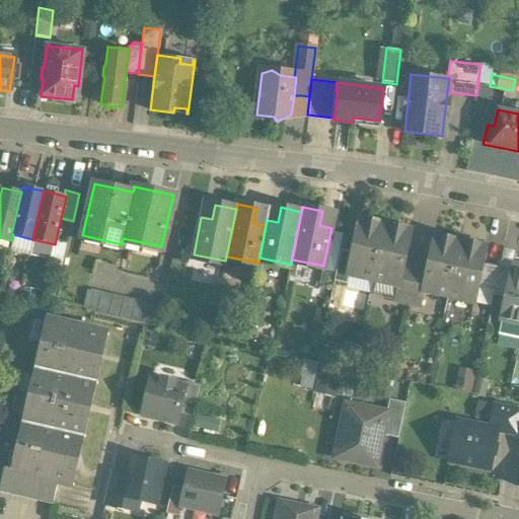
[(384,225),(359,220),(352,252),(348,275),(349,276),(372,280),(384,225)]
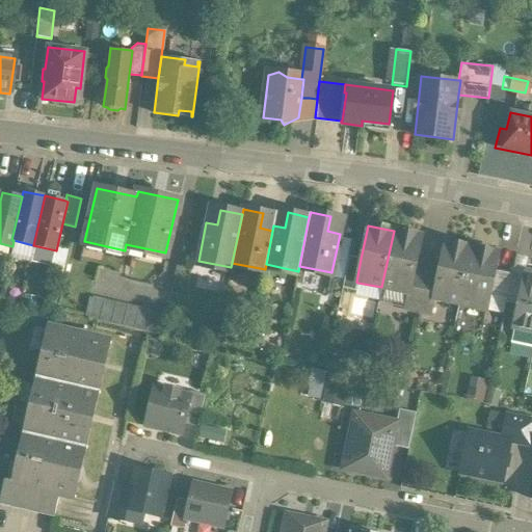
[(421,236),(394,231),(381,287),(408,293),(414,272),(421,236)]
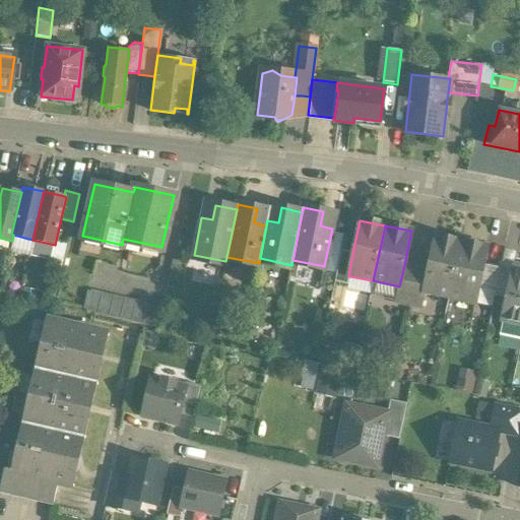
[(428,271),(424,291),(449,297),(461,241),(457,240),(458,239),(441,236),(436,235),(428,271)]
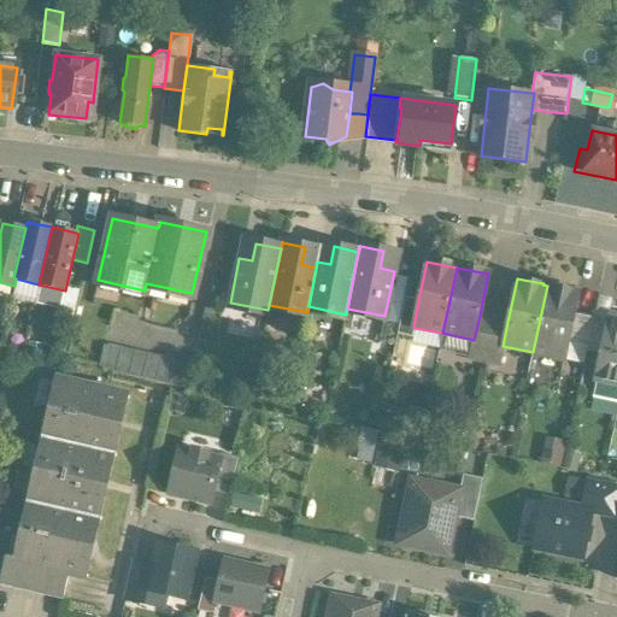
[(595,309),(589,339),(603,341),(609,313),(616,281),(609,280),(601,278),(595,309)]
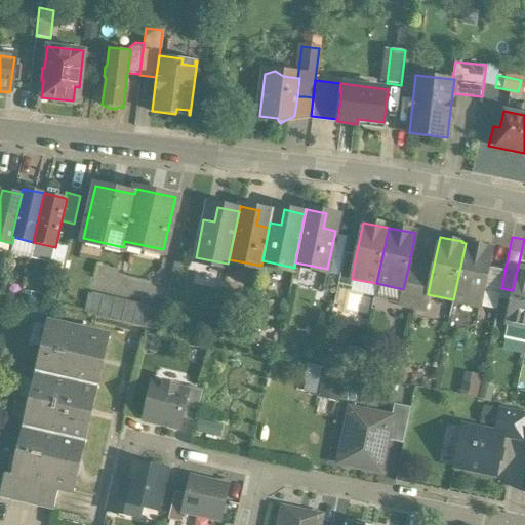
[(492,248),(466,243),(453,299),(480,305),(485,285),(490,259),(492,248)]
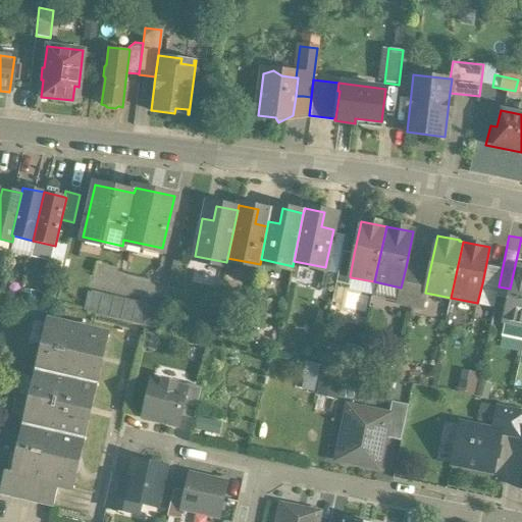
[(354,254),(342,251),(334,283),(349,286),(351,277),(350,276),(354,254)]
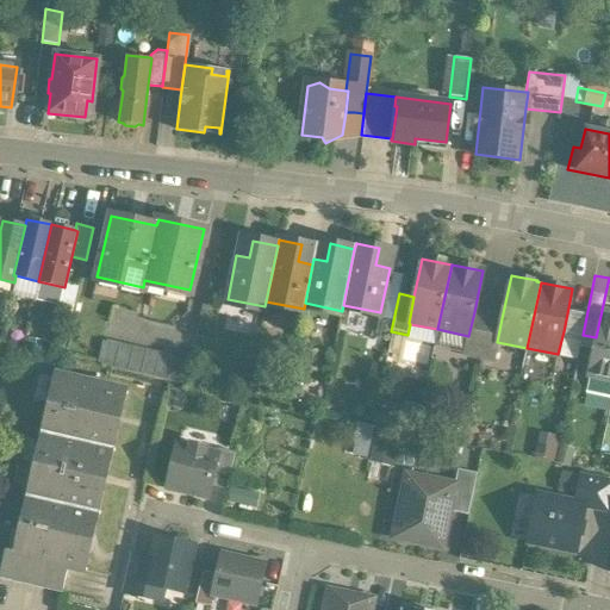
[(570,302),(564,331),(583,335),(589,305),(570,302)]
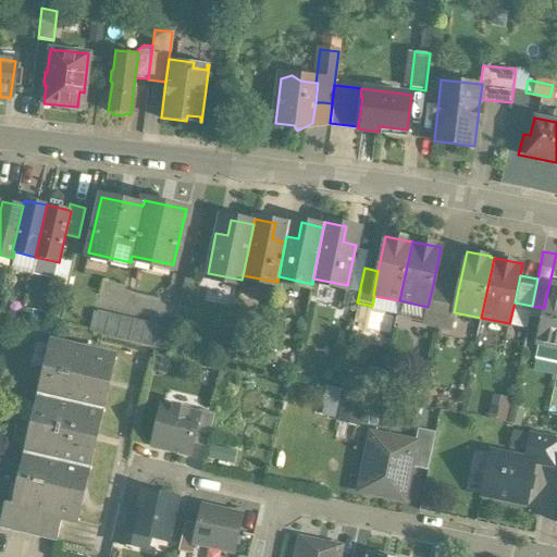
[(544,308),(537,344),(556,347),(556,284),(549,283),(544,308)]
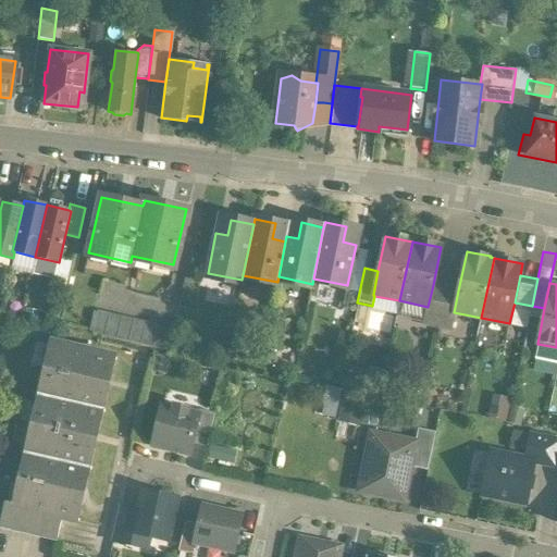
[(445,287),(433,285),(428,307),(424,321),(437,324),(445,287)]
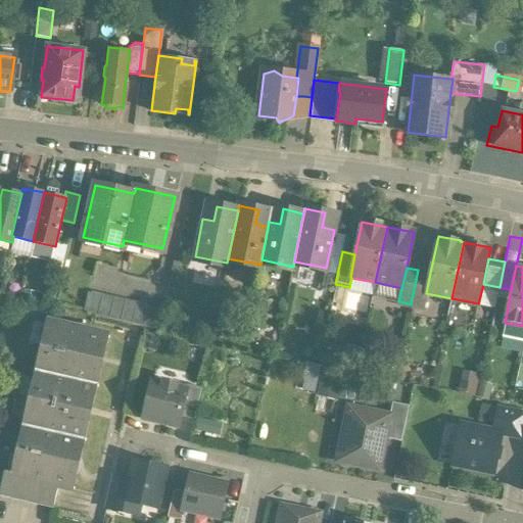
[(430,273),(418,270),(411,304),(410,305),(423,308),(426,293),(430,273)]
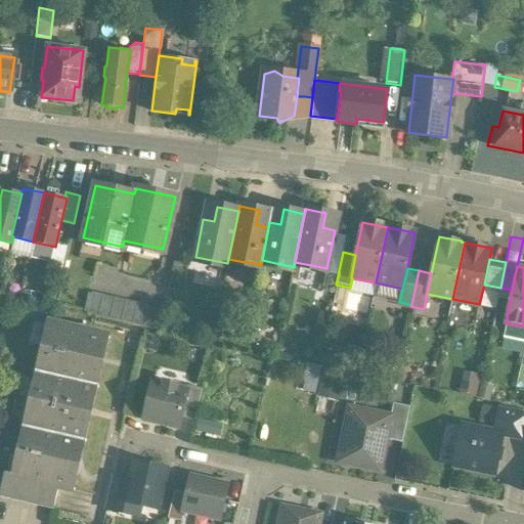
[(160,307),(91,291),(85,313),(155,330),(160,307)]
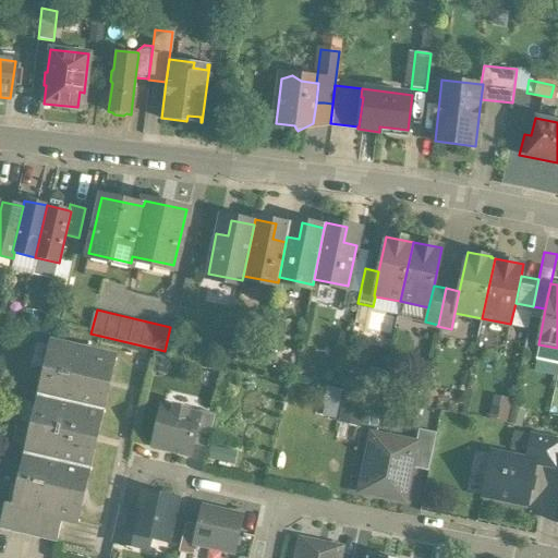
[(114,359),(55,344),(16,507),(16,508),(61,519),(75,522),(80,505),(74,504),(79,485),(84,486),(93,449),(87,448),(92,431),(97,432),(106,395),(100,392),(105,374),(110,376),(114,359)]
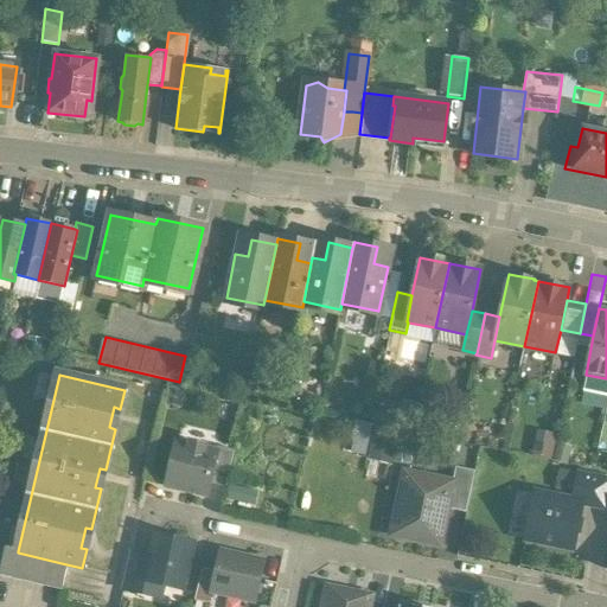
[(537,427),(531,452),(550,457),(556,432),(537,427)]
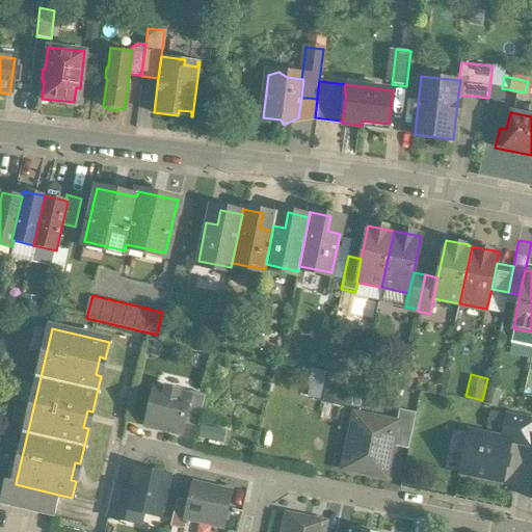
[(322,400),(343,404),(346,389),(325,384),(322,400)]
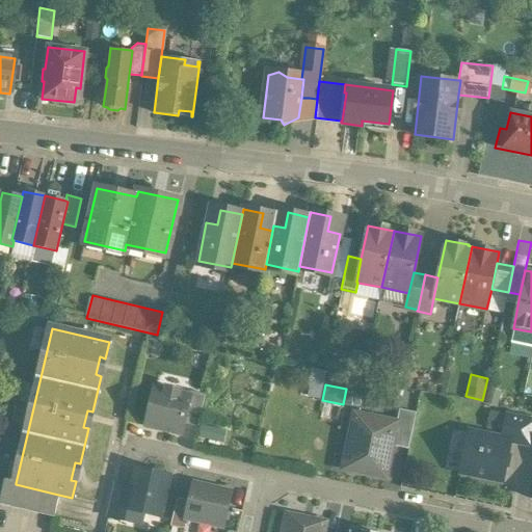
[(164,391),(154,388),(145,426),(180,433),(182,424),(189,396),(188,396),(178,394),(179,391),(165,388),(164,391)]
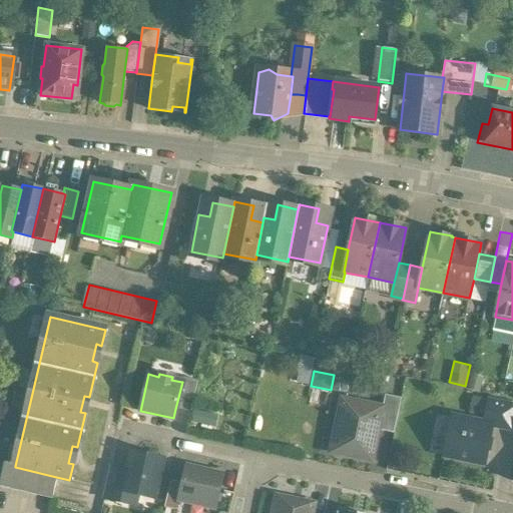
[(196,381),(182,377),(181,382),(182,382),(175,409),(189,412),(196,381)]
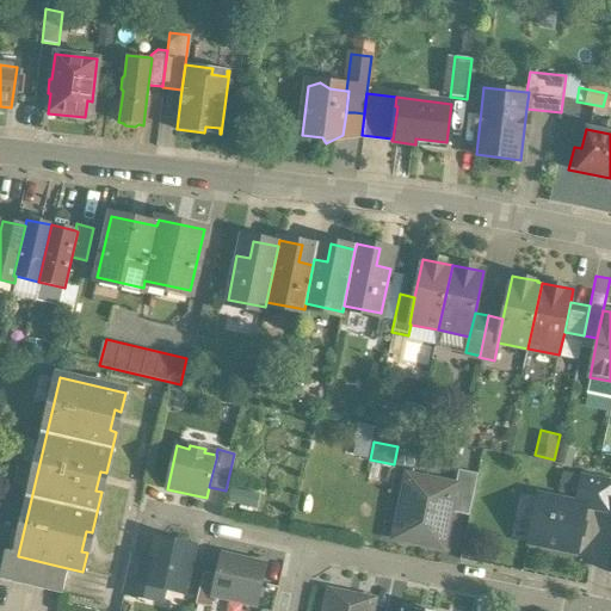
[(477,474),(457,470),(455,485),(456,485),(450,512),(460,514),(468,516),(477,474)]
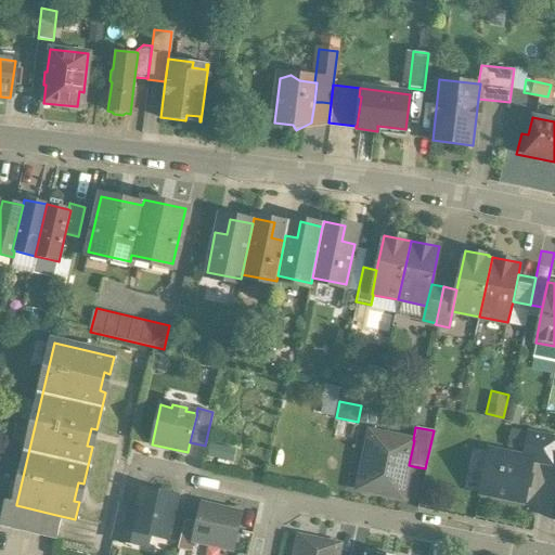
[(413,440),(369,431),(357,489),(402,499),(409,465),(414,440),(413,440)]
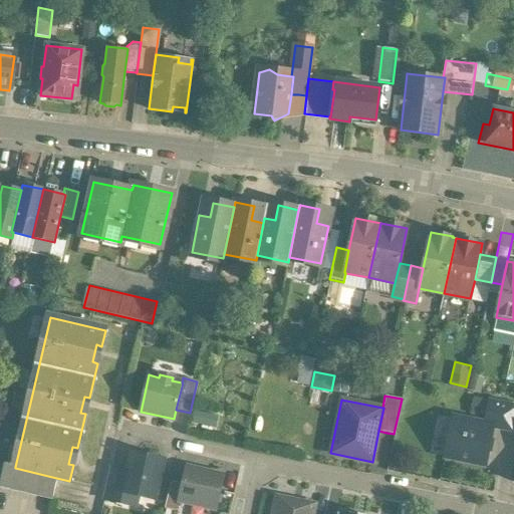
[(513,421),(513,406),(489,401),(484,425),(492,427),(492,428),(512,432),(513,421)]
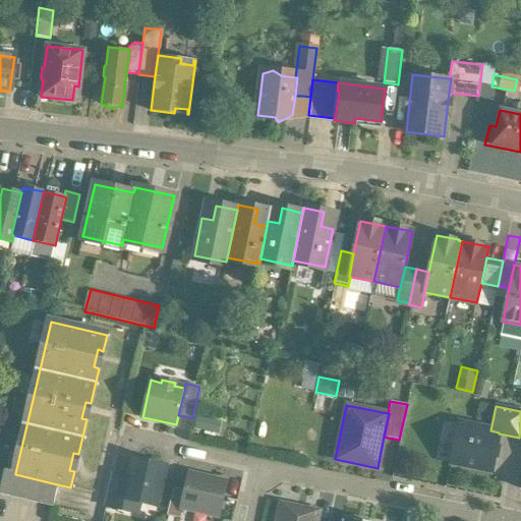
[(490,430),(458,423),(451,462),(491,470),(499,433),(499,432),(490,430)]
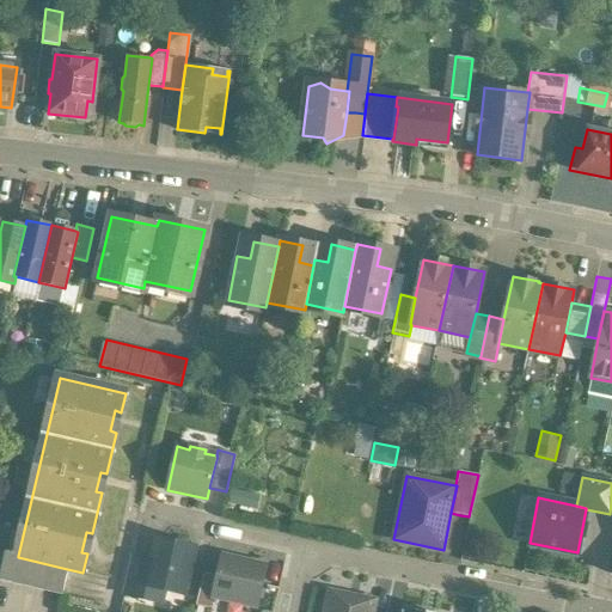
[(194,548),(155,539),(151,560),(145,586),(147,586),(183,594),(194,548)]
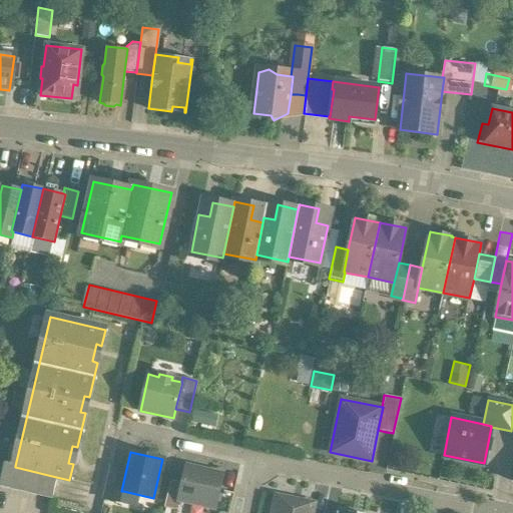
[(56,477),(15,467),(15,466),(3,464),(0,477),(0,487),(51,499),(56,477)]
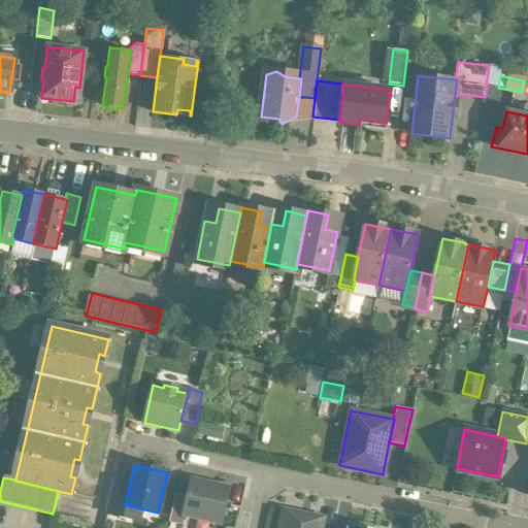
[(130,483),(114,479),(106,514),(124,517),(127,505),(125,505),(130,483)]
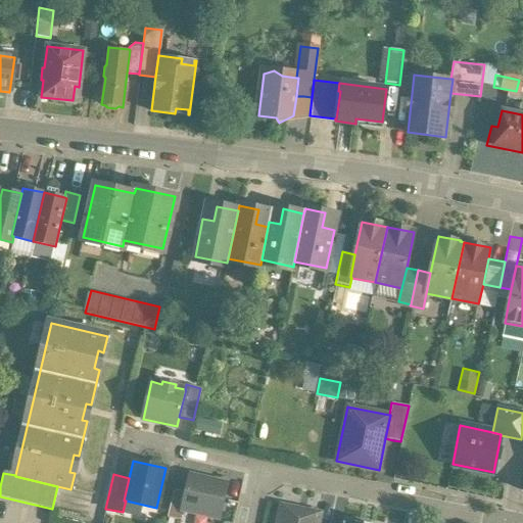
[(227,484),(189,475),(181,509),(219,518),(227,484)]
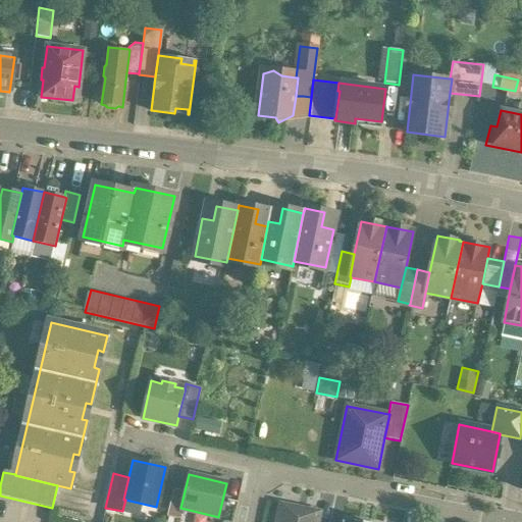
[(316,521),(318,513),(280,506),(276,521),(316,521)]
